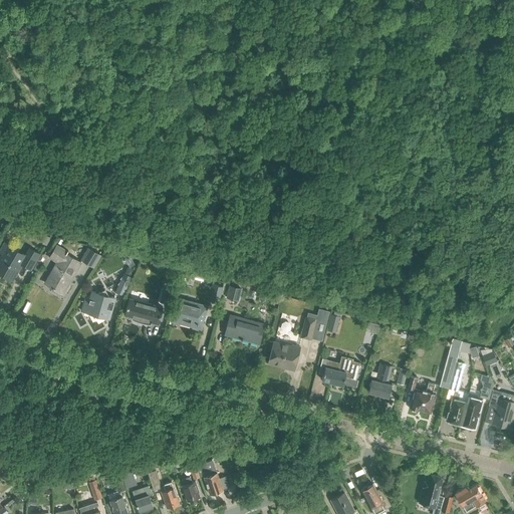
[(23,262),(26,263),(32,254),(28,252),(26,256),(7,245),(4,243),(0,250),(0,252),(2,253),(0,257),(0,270),(14,278),(23,262)]
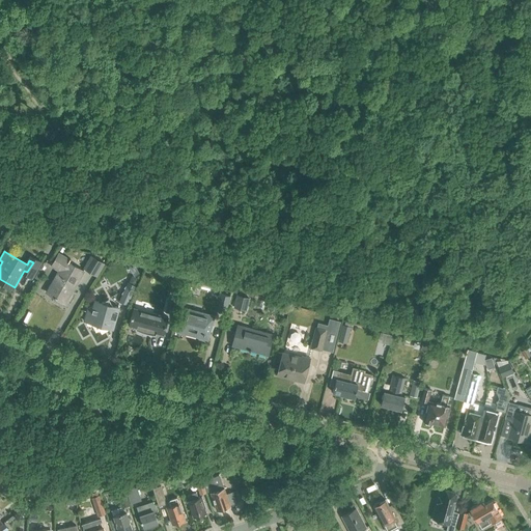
[(47,291),(65,302),(84,271),(70,262),(71,259),(60,253),(53,264),(60,270),(47,291)]
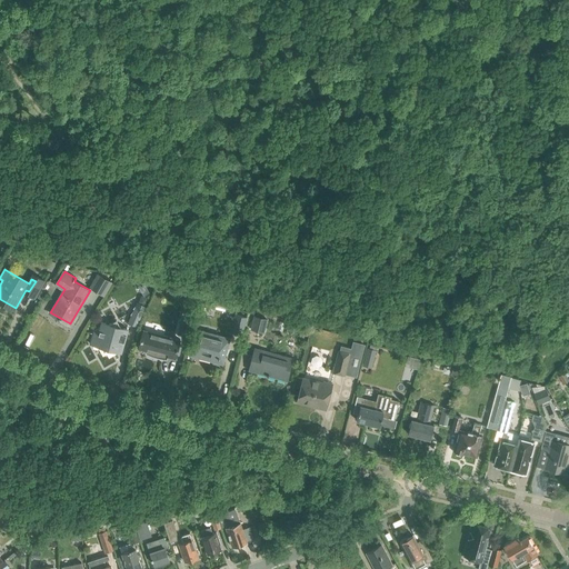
[(98,273),(90,287),(105,296),(112,281),(98,273)]
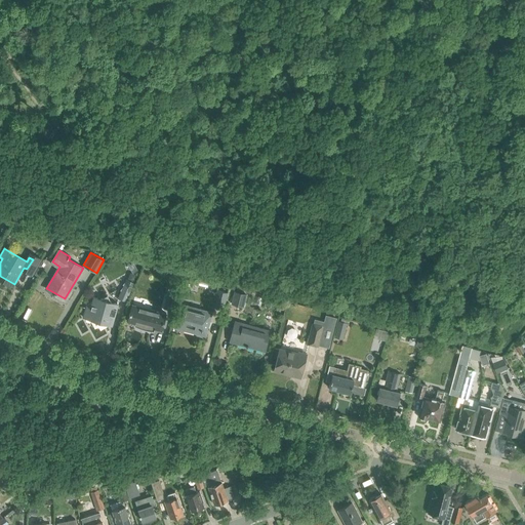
[(33,259),(27,269),(33,273),(40,259),(35,255),(33,259)]
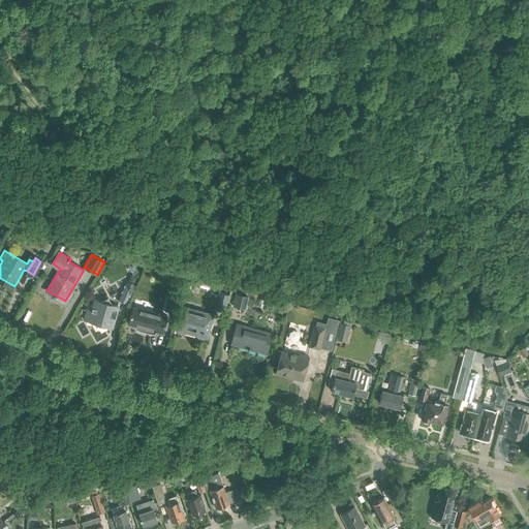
[(128,302),(135,284),(138,278),(131,276),(129,281),(128,281),(127,283),(125,285),(125,287),(124,289),(122,291),(123,292),(120,300),(128,302)]
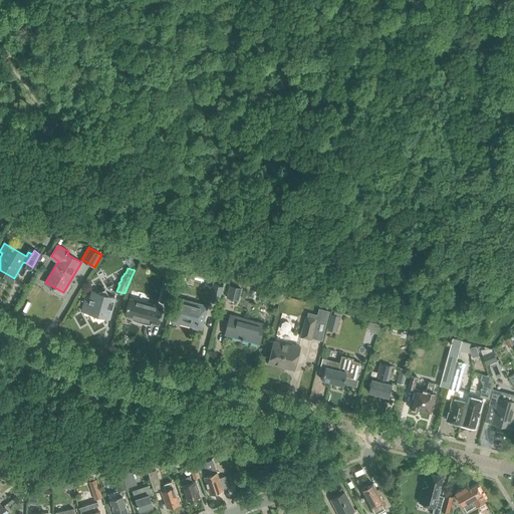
[(224,286),(213,283),(209,299),(220,302),(224,286)]
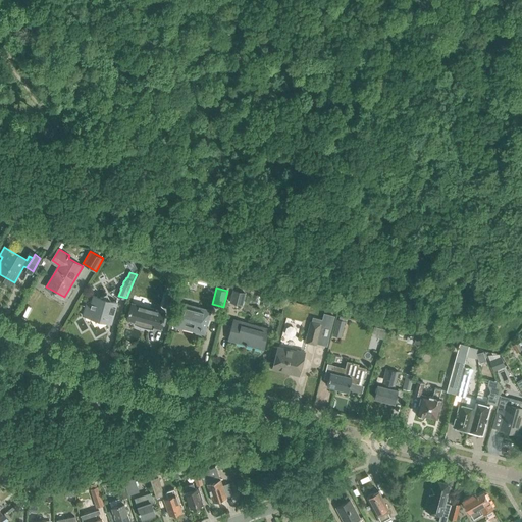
[(246,293),(233,290),(230,302),(242,305),(246,293)]
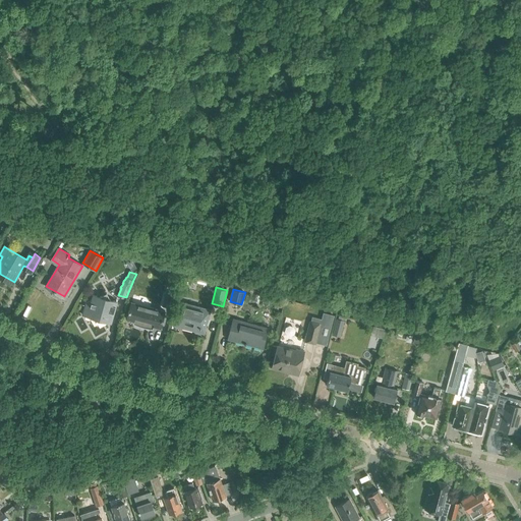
[(108,322),(112,323),(117,300),(110,299),(106,293),(100,296),(93,294),(92,299),(85,302),(82,314),(92,316),(93,314),(98,324),(106,320),(108,322)]
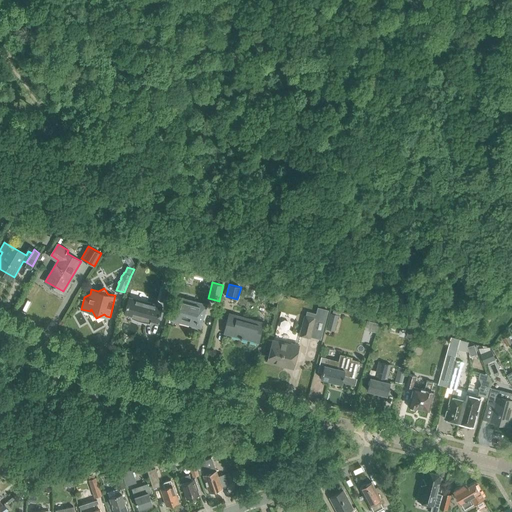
[(199,313),(204,314),(206,306),(193,302),(193,304),(183,301),(184,297),(177,296),(174,306),(179,308),(176,319),(196,325),(199,313)]
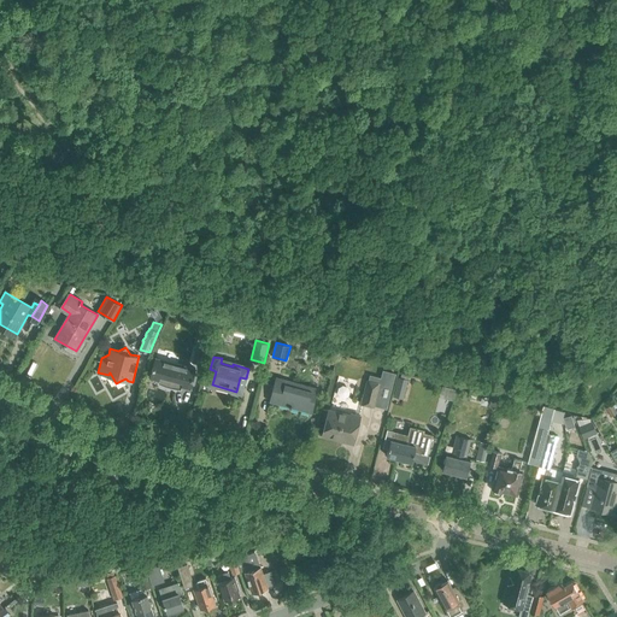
[(150,381),(158,382),(157,386),(169,389),(181,389),(182,387),(191,389),(194,369),(153,360),(150,381)]
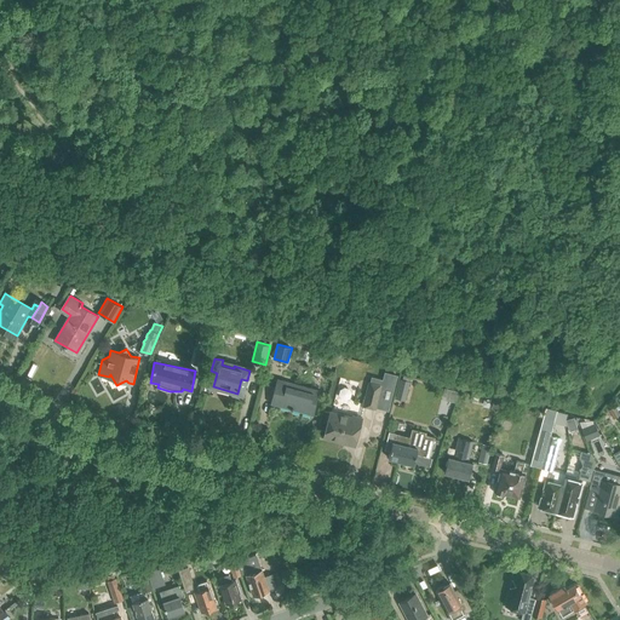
[(384,380),(384,382),(396,385),(397,375),(385,373),(384,380)]
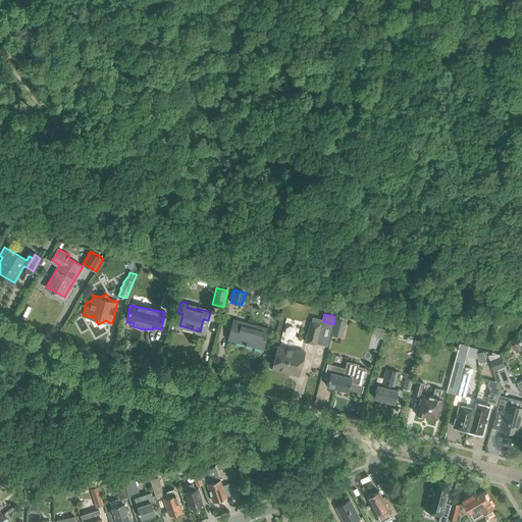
[(228,340),(254,346),(263,349),(269,327),(233,318),(228,340)]
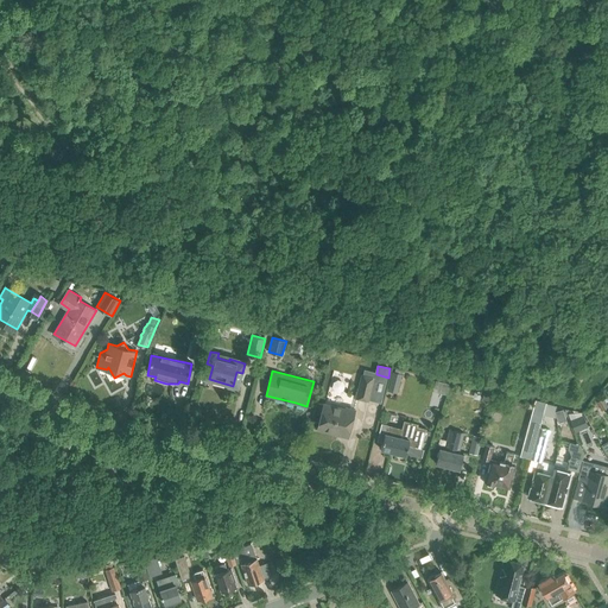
[(393,372),(388,390),(397,392),(401,374),(393,372)]
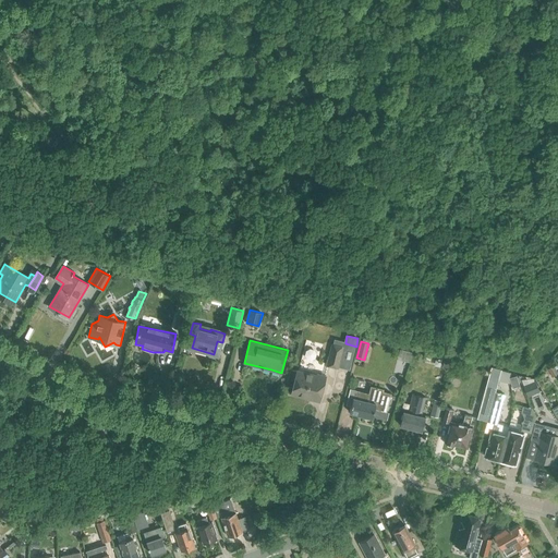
[(332,343),(327,365),(339,367),(344,347),(332,343)]
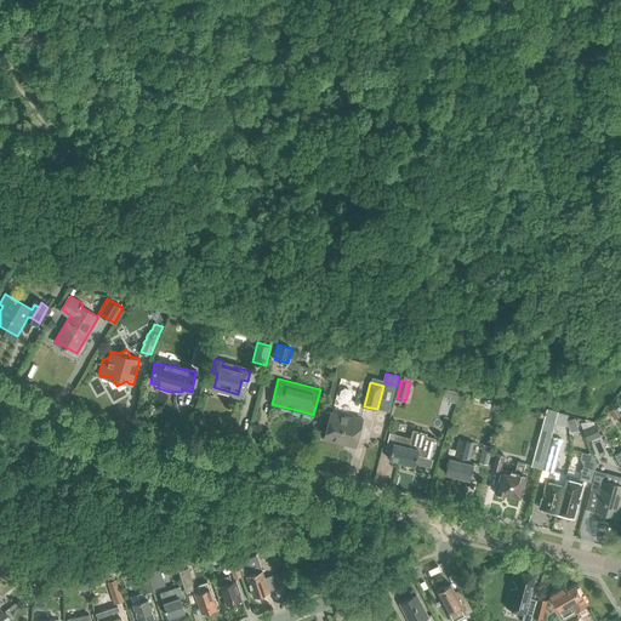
[(615,419),(620,415),(619,411),(620,409),(620,408),(619,404),(610,410),(615,419)]
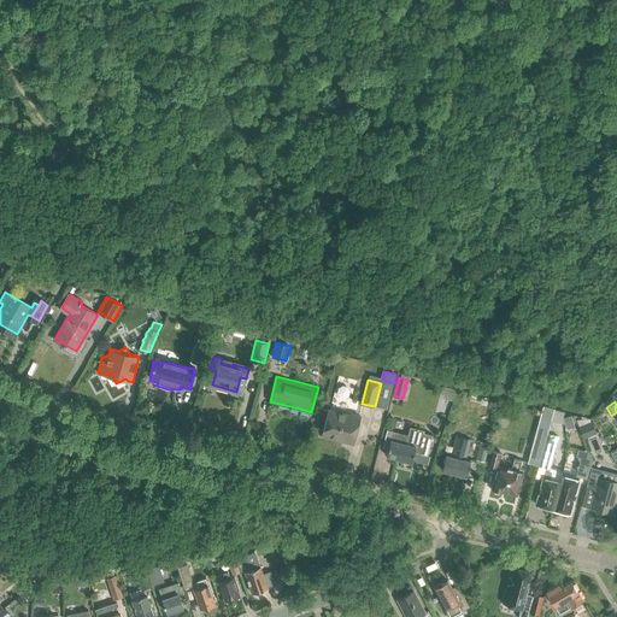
[(553,412),(539,409),(535,428),(548,432),(553,412)]
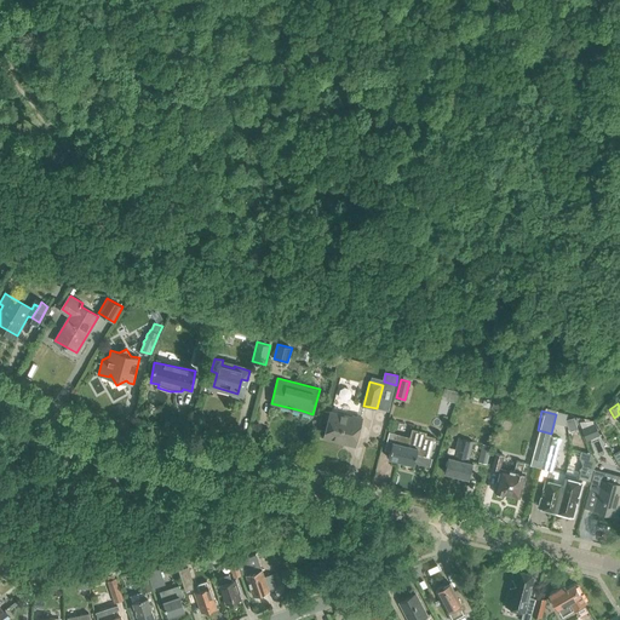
[(323,437),(355,446),(362,418),(352,415),(352,418),(331,412),(323,437)]
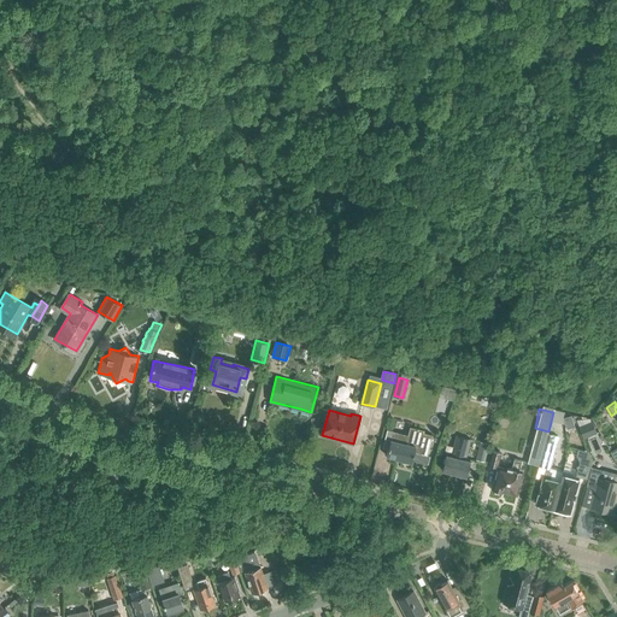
[(566,429),(575,427),(571,415),(563,417),(566,429)]
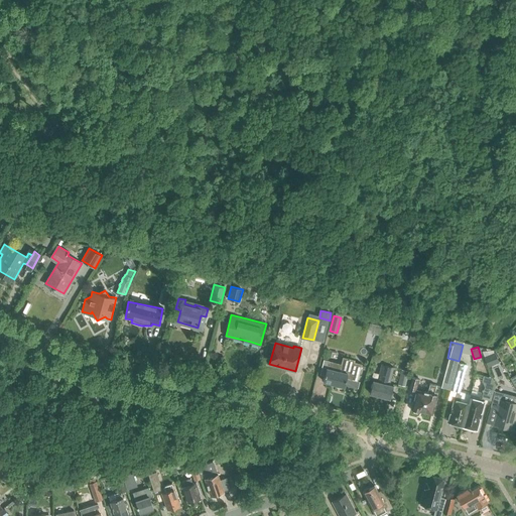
[(495,352),(484,357),(488,366),(499,362),(495,352)]
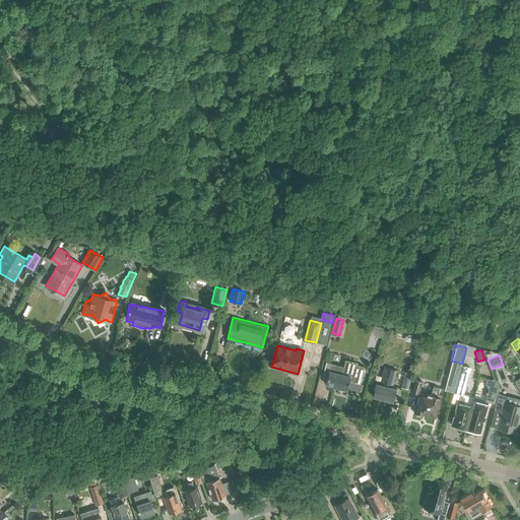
[(330,370),(327,383),(348,388),(349,381),(360,384),(365,366),(356,365),(358,363),(345,360),(343,366),(342,373),(330,370)]
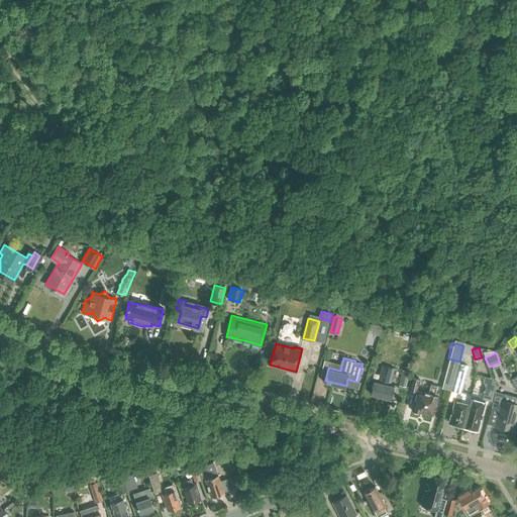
[(483,391),(484,393),(473,390),(472,395),(460,391),(461,387),(463,386),(462,384),(463,380),(466,379),(464,377),(467,371),(468,365),(458,363),(457,369),(451,390),(457,392),(455,399),(454,398),(447,422),(477,429),(486,401),(486,399),(492,401),(496,387),(492,378),(484,376),(483,381),(485,387),(485,390),(483,391)]
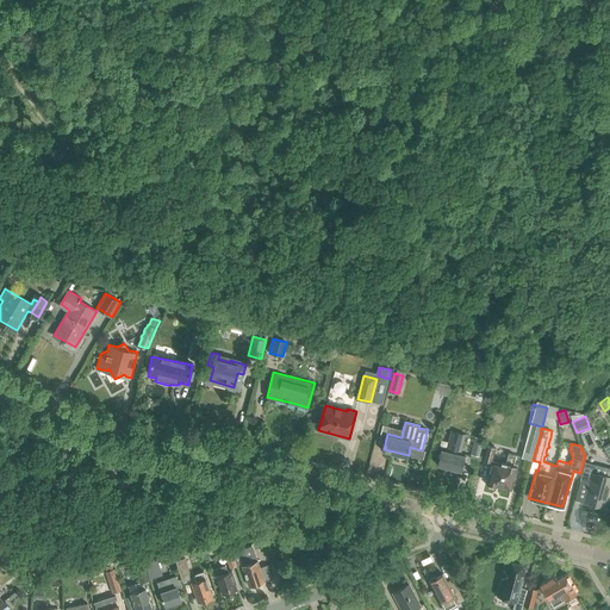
[(437,464),(461,470),(466,455),(461,454),(466,434),(452,429),(448,440),(450,440),(447,450),(441,448),(437,464)]
